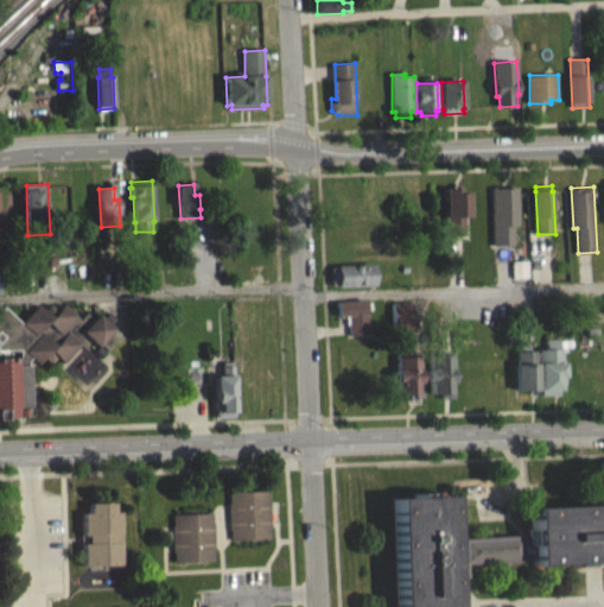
[(494,188),(495,246),(516,246),(515,226),(521,226),(520,188),(494,188)]
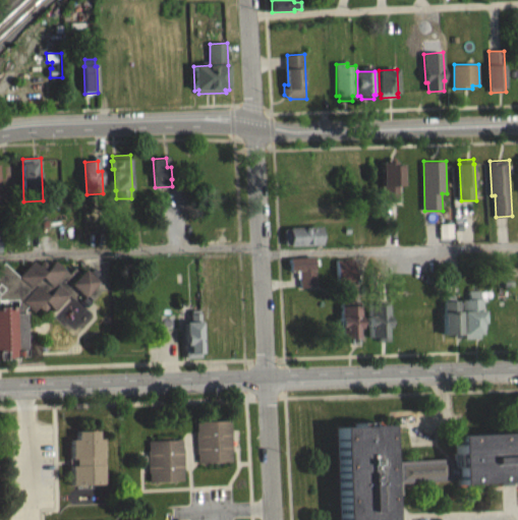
[(383,163),(384,203),(401,203),(400,186),(404,185),(403,164),(396,164),(396,162),(383,163)]
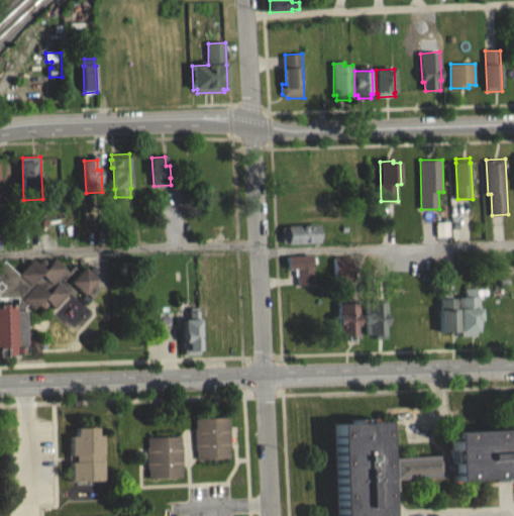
[(318,225),(319,243),(288,244),(288,242),(283,242),(283,228),(287,228),(287,226),(318,225)]
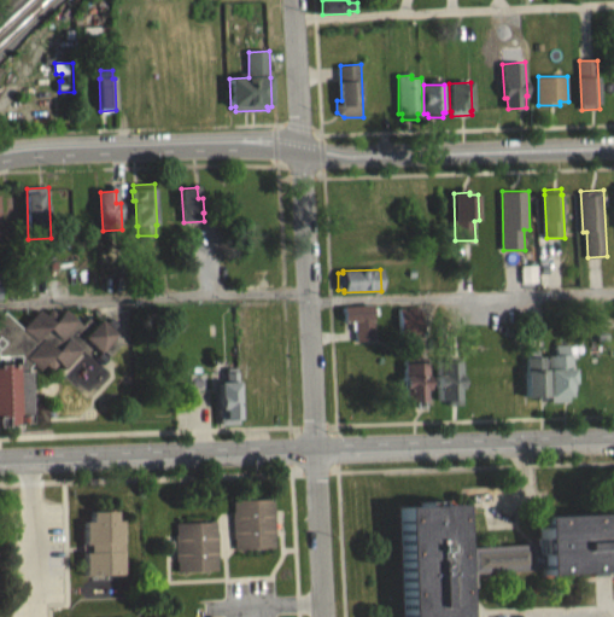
[(524,292),(538,292),(538,275),(522,275),(524,292)]
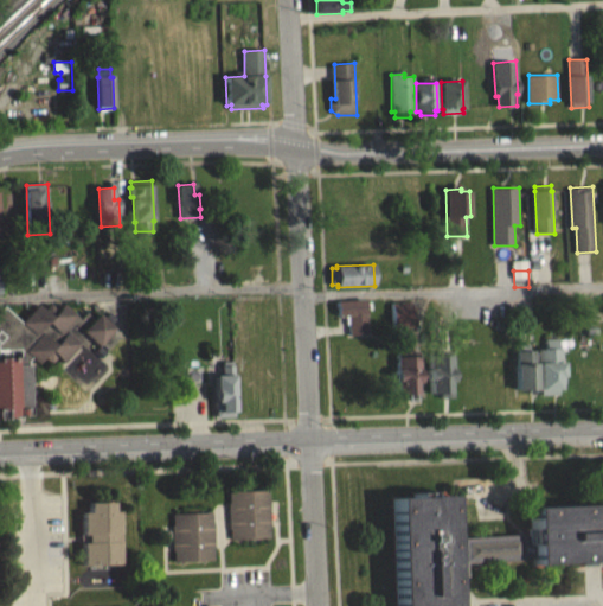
[(366,300),(369,333),(351,335),(350,316),(339,316),(338,301),(366,300)]
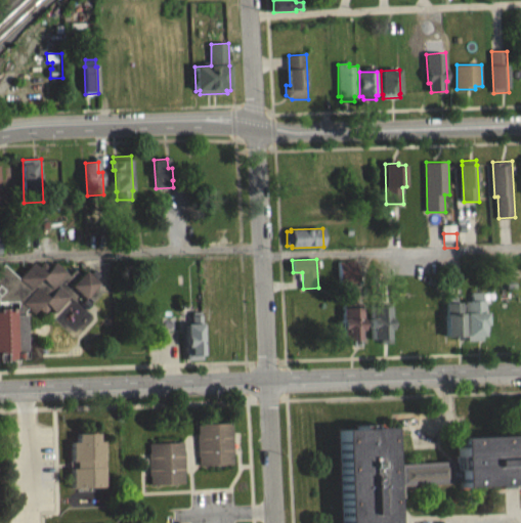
[(356,261),(357,282),(340,284),(339,262),(356,261)]
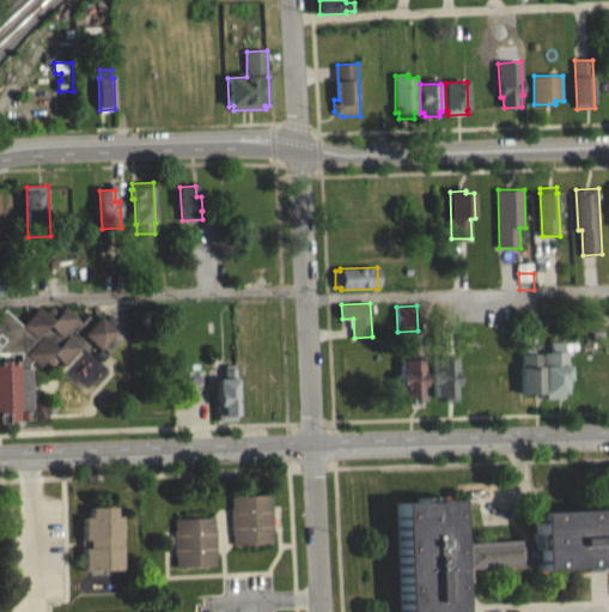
[(0,423),(32,422),(30,364),(34,361),(41,367),(48,361),(54,367),(60,361),(66,367),(83,349),(87,352),(93,345),(99,351),(116,333),(99,317),(97,321),(89,315),(81,322),(66,307),(54,321),(40,308),(23,326),(5,310),(0,315),(0,423)]
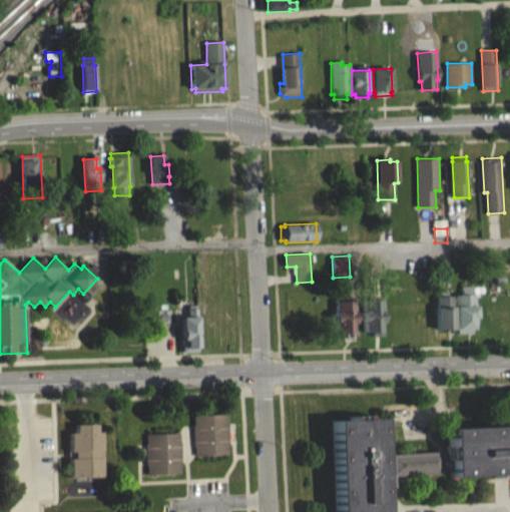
[(69,287),(89,305),(101,292),(81,274),(69,287)]
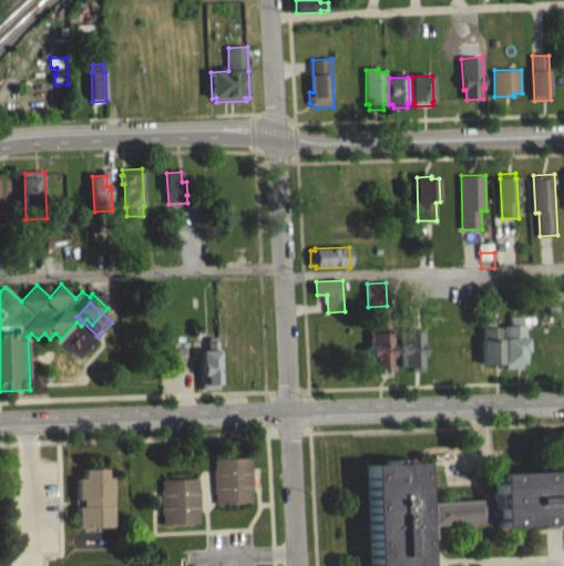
[(524,316),(524,326),(526,326),(526,339),(529,339),(529,350),(530,350),(530,359),(525,359),(525,364),(524,364),(524,369),(508,369),(508,366),(505,366),(505,340),(505,327),(512,327),(512,317),(524,316)]
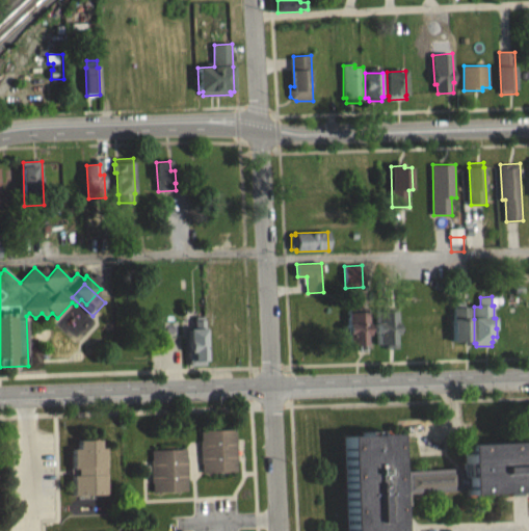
[(465,300),(465,308),(470,308),(470,319),(471,319),(472,342),(471,342),(471,345),(466,345),(466,343),(454,343),(453,320),(454,319),(454,309),(456,309),(455,301),(465,300)]
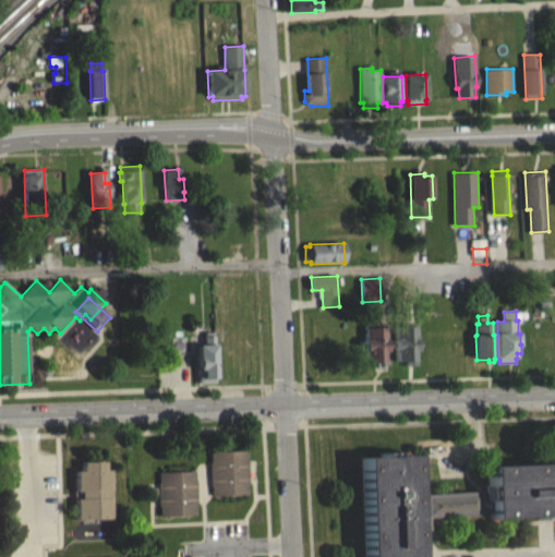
[(397,363),(406,363),(407,366),(418,366),(417,327),(396,327),(397,340),(395,340),(395,352),(396,352),(397,363)]
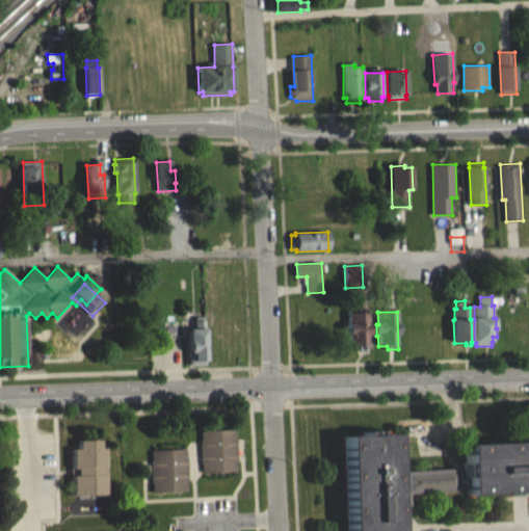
[(368,313),(369,336),(366,336),(366,346),(348,347),(348,337),(347,337),(347,325),(348,325),(348,314),(368,313)]
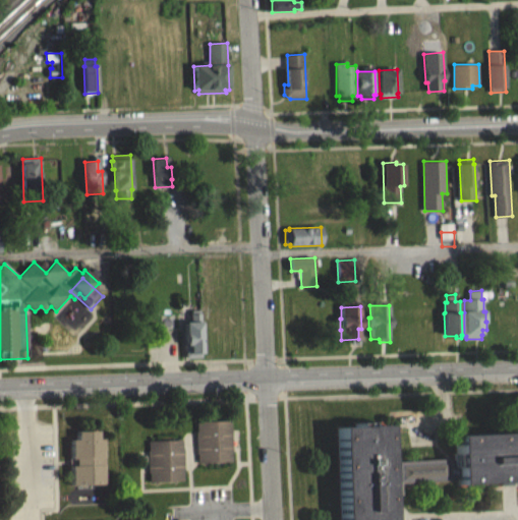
[(191,310),(192,323),(184,324),(186,358),(203,357),(200,310),(191,310)]
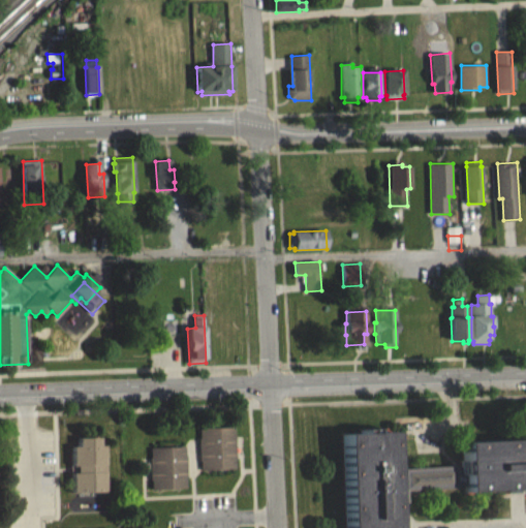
[(236,428),(236,437),(237,437),(238,459),(237,459),(237,469),(203,470),(203,461),(202,461),(200,439),(202,439),(200,429),(236,428)]
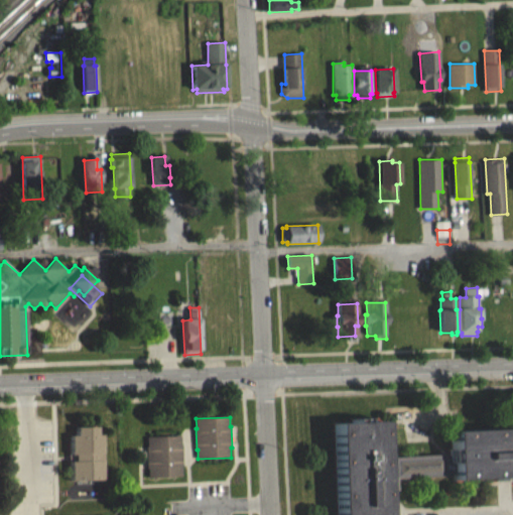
[(512,476),(455,480),(455,473),(453,473),(453,475),(446,475),(446,476),(395,479),(395,478),(389,478),(390,489),(386,490),(387,514),(339,514),(335,424),(352,423),(352,419),(366,418),(366,423),(383,422),(385,464),(394,463),(394,458),(445,455),(445,457),(451,456),(450,449),(454,449),(453,432),(512,428),(512,476)]
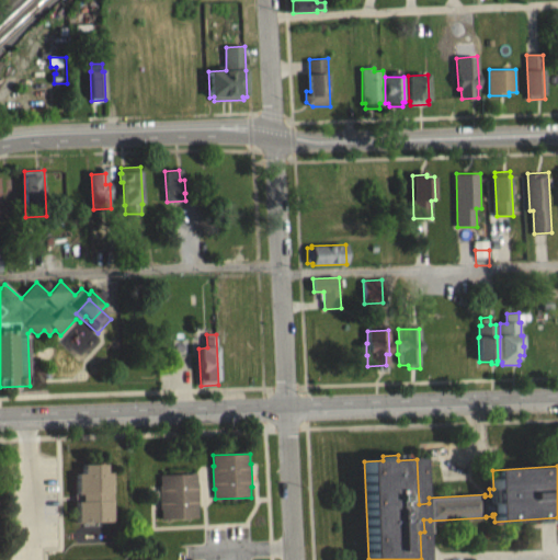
[(84,466),(84,475),(78,476),(79,494),(77,494),(77,498),(77,503),(79,502),(79,523),(114,523),(114,501),(115,501),(115,493),(113,493),(113,475),(106,475),(106,466),(84,466)]
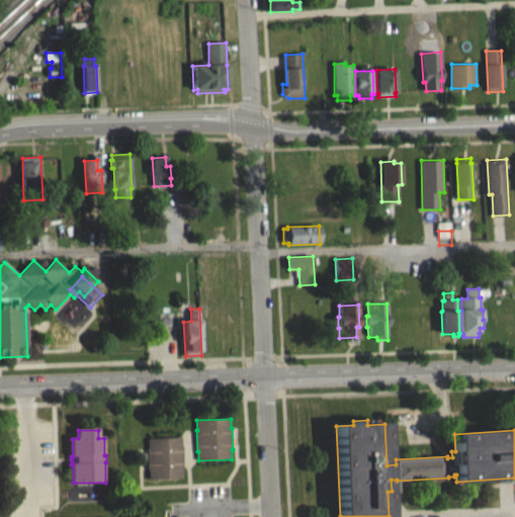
[(183,438),(184,447),(185,447),(185,468),(185,479),(152,480),(151,470),(150,470),(150,450),(150,448),(150,439),(183,438)]
